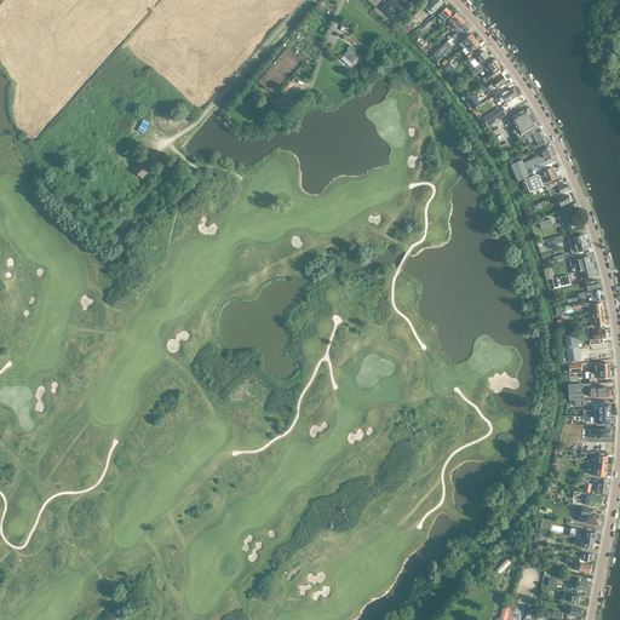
[(395,21),(409,4),(406,1),(407,0),(406,0),(390,0),(383,9),(389,15),(386,17),(392,22),(394,21),(395,21)]
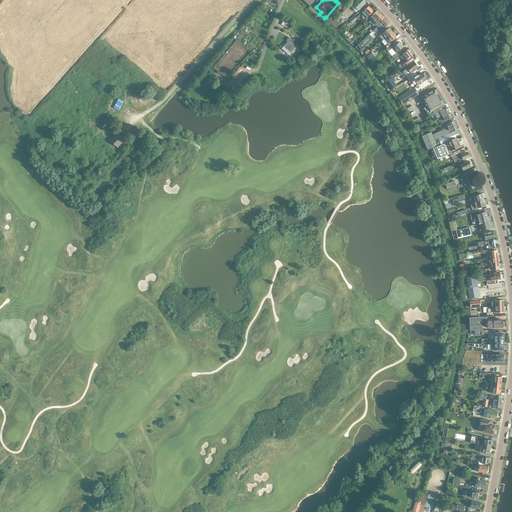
[(362,0),(358,0),(351,7),(356,12),(365,3),(362,0)]
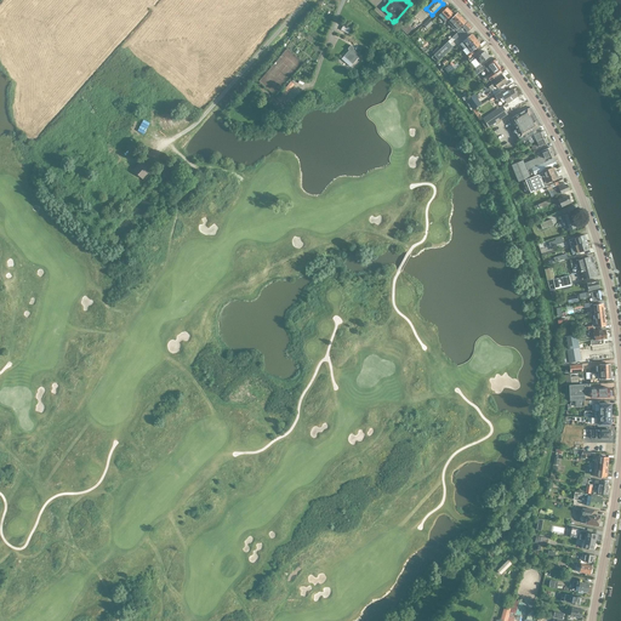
[(442,12),(446,17),(443,20),(445,22),(454,13),(448,7),(442,12)]
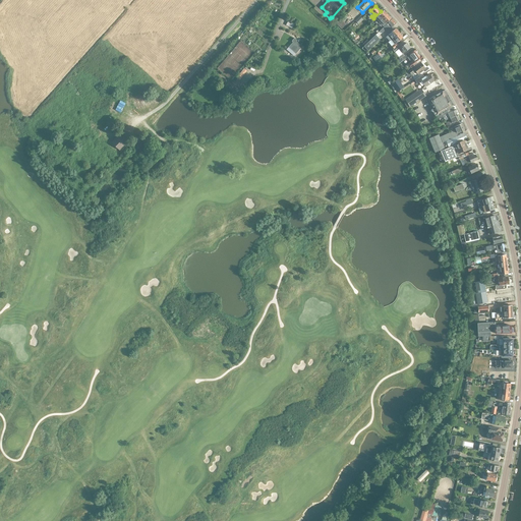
[(384,10),(375,18),(380,22),(388,14),(384,10)]
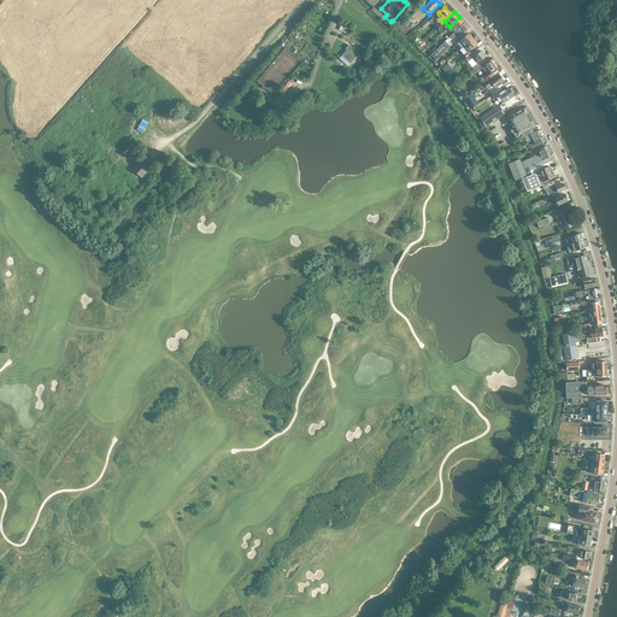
[(459,17),(450,27),(447,28),(452,33),(454,30),(454,31),(464,22),(459,17)]
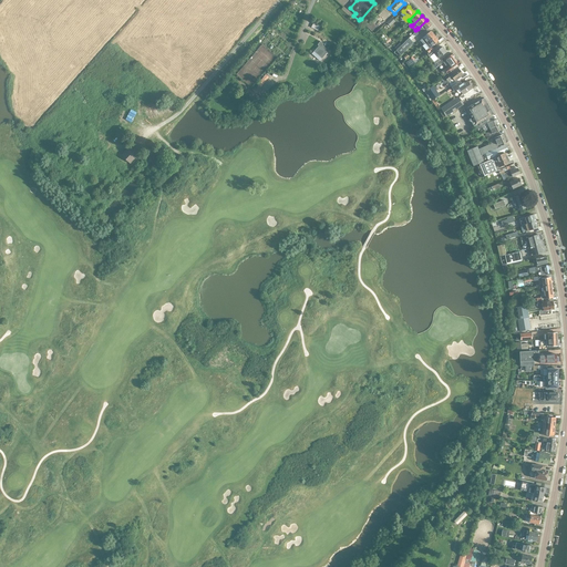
[(390,27),(395,21),(392,18),(387,22),(390,27)]
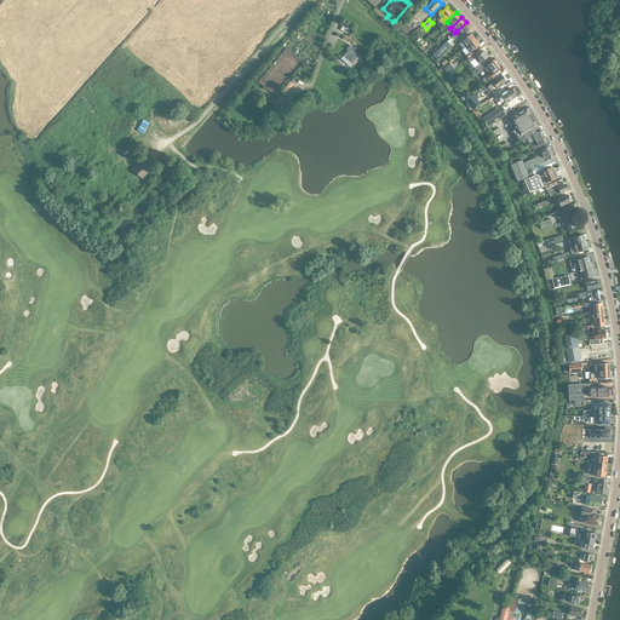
[(468,22),(463,27),(457,32),(460,35),(463,32),(465,34),(468,32),(472,28),(468,22)]
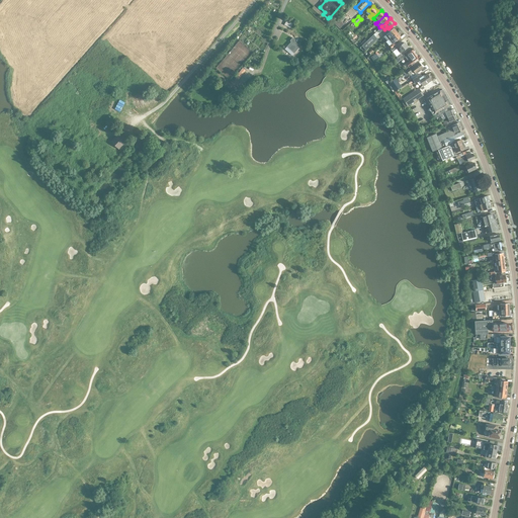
[(394,28),(385,35),(386,37),(385,38),(386,40),(397,32),(394,28)]
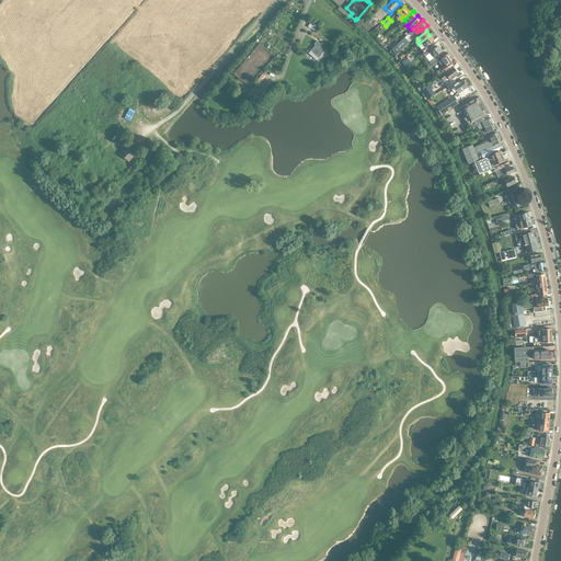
[(398,44),(393,48),(392,49),(397,55),(398,56),(402,53),(401,50),(409,43),(407,39),(411,35),(409,34),(404,37),(398,44)]
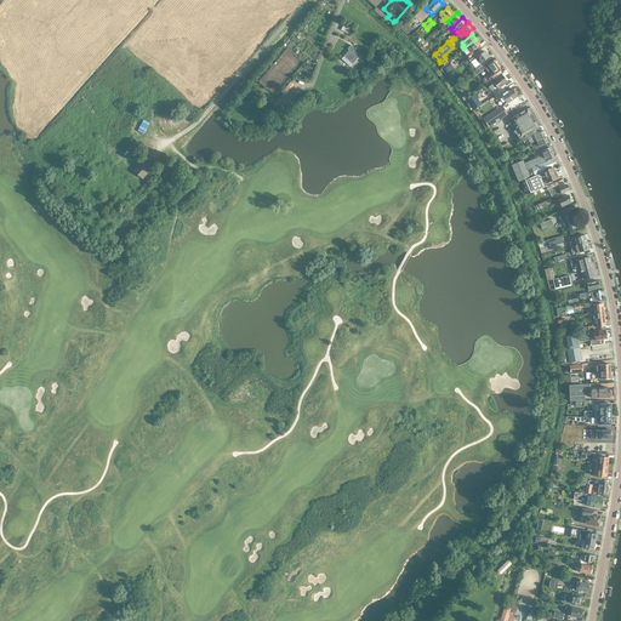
[(476,39),(463,49),(465,50),(466,47),(468,50),(471,53),(480,45),(476,39)]
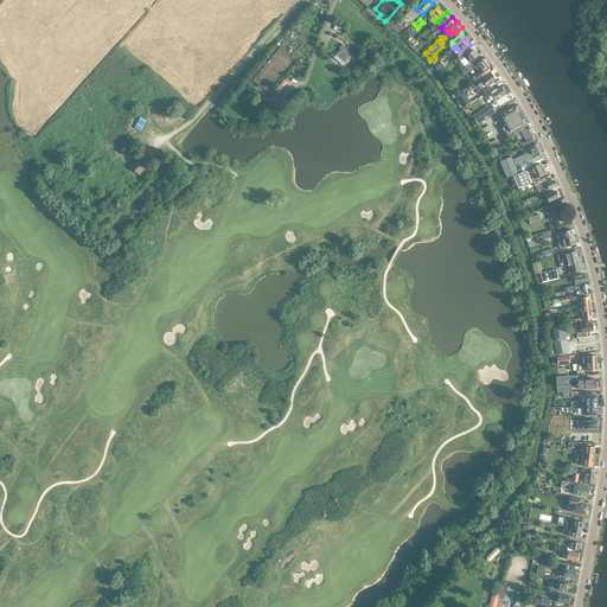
[(343,45),(342,46),(340,48),(342,50),(334,58),(343,65),(345,63),(352,55),(345,49),(346,48),(343,45)]
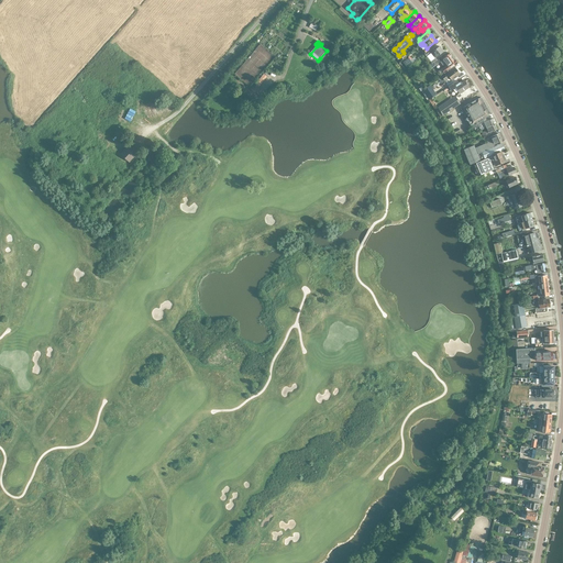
[(431,48),(424,54),(427,56),(431,53),(435,58),(443,52),(440,46),(433,52),(431,48)]
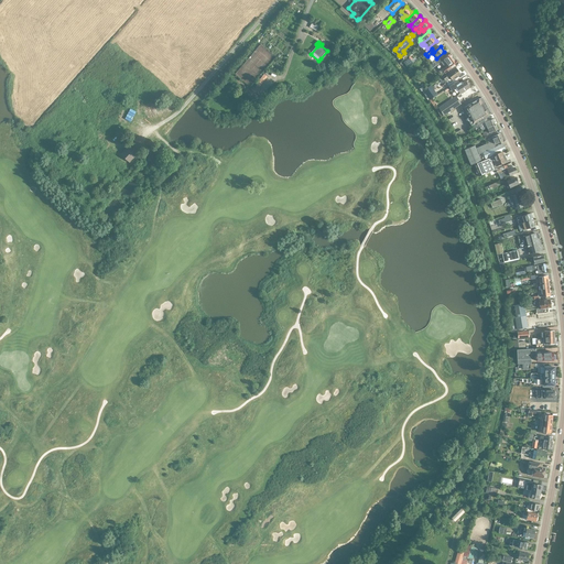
[(451,53),(445,57),(441,61),(440,58),(437,61),(436,58),(432,61),(434,63),(430,66),(432,68),(436,65),(440,71),(455,58),(451,53)]
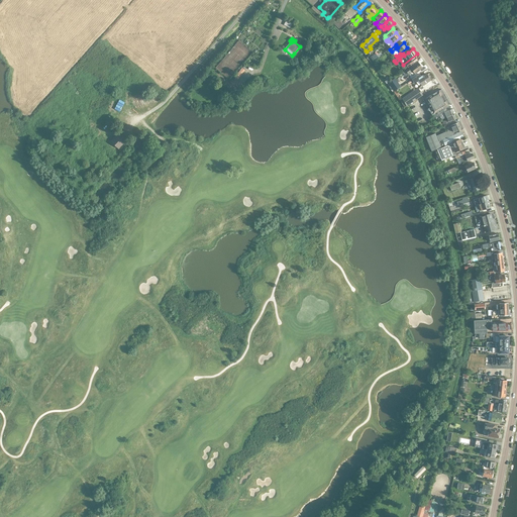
[(417,54),(403,65),(403,66),(400,69),(402,72),(405,70),(408,68),(421,59),(417,54)]
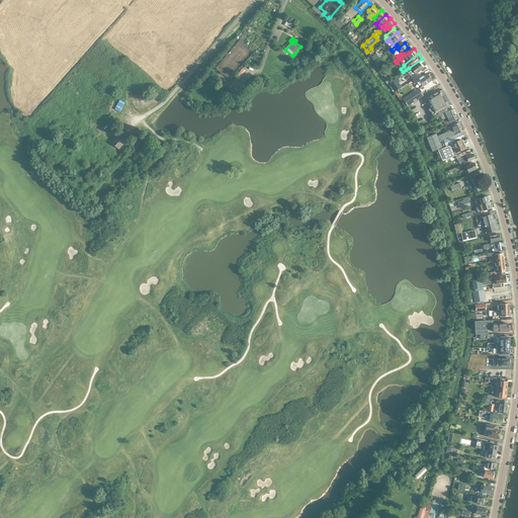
[(418,62),(406,71),(399,76),(402,80),(409,76),(410,75),(414,72),(416,74),(423,69),(418,62)]
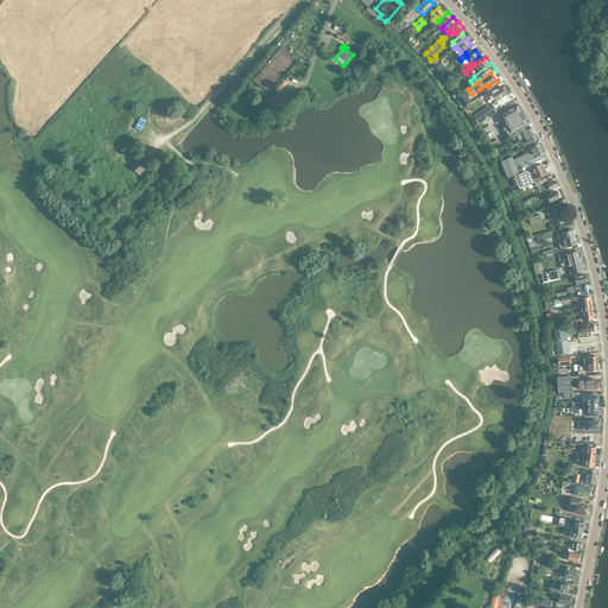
[(278,89),(280,92),(290,82),(286,80),(278,89)]
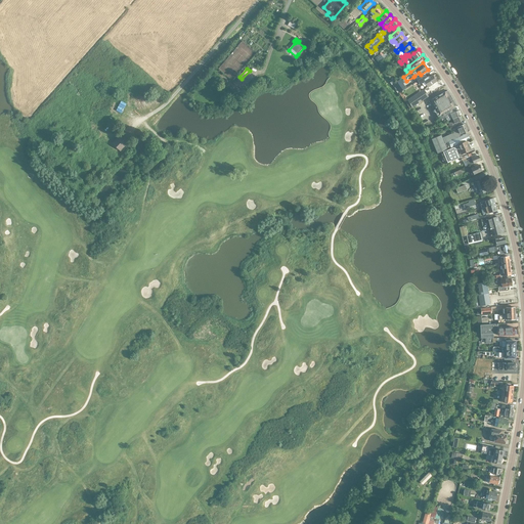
[(432,75),(428,78),(426,76),(420,80),(422,83),(424,81),(428,88),(437,82),(432,75)]
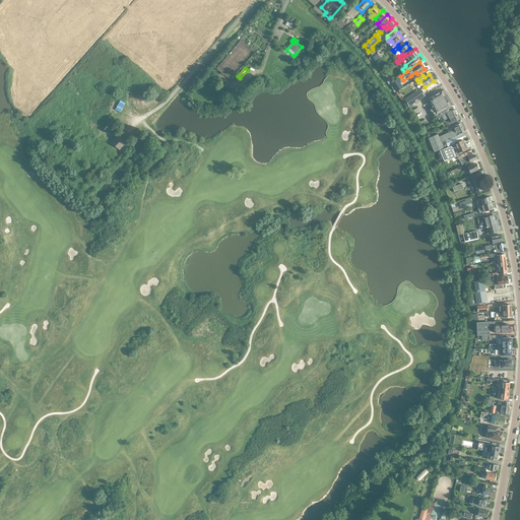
[(420,88),(408,96),(404,100),(409,107),(426,95),(420,88)]
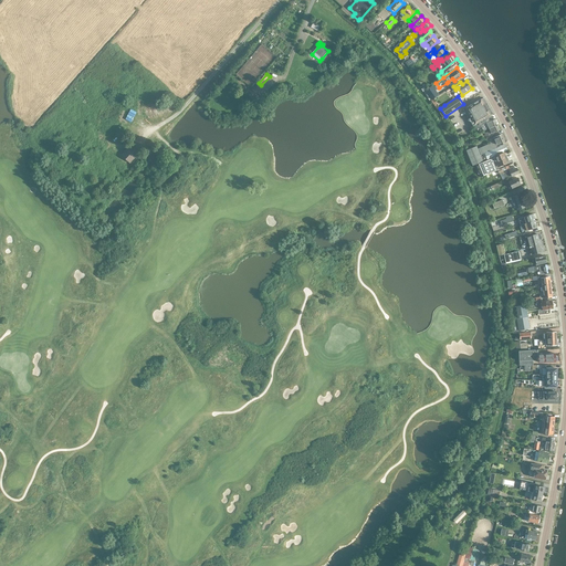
[(481,98),(465,108),(463,109),(469,118),(473,126),(491,116),(481,98)]
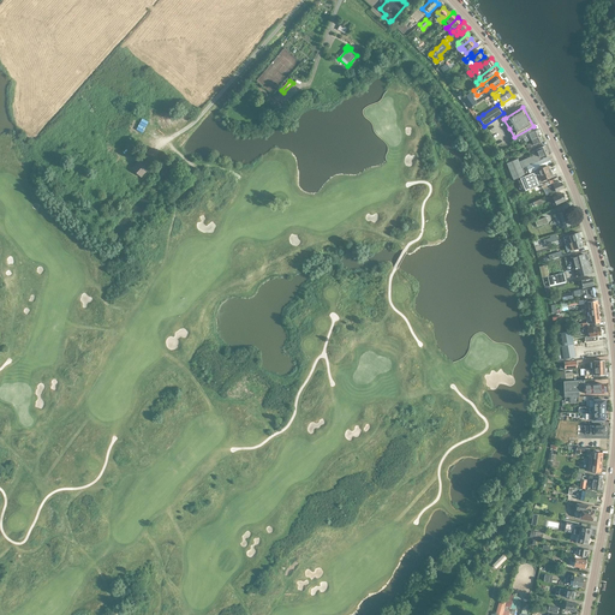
[(529,133),(523,137),(524,141),(530,137),(531,139),(541,136),(537,130),(529,133)]
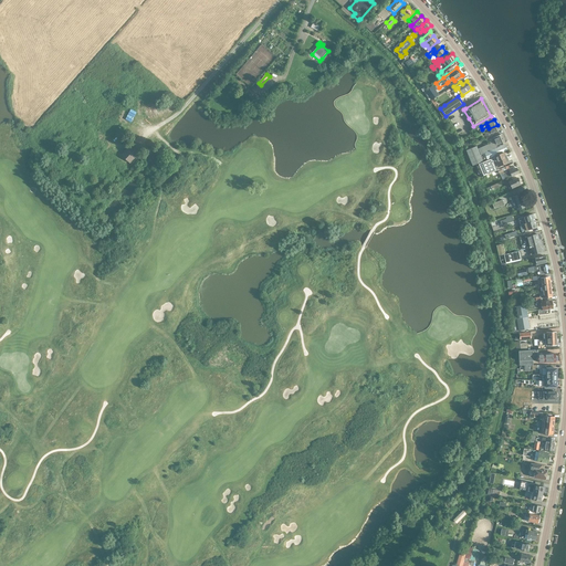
[(498,125),(489,128),(490,130),(484,133),(485,136),(491,134),(492,134),(500,130),(498,125)]
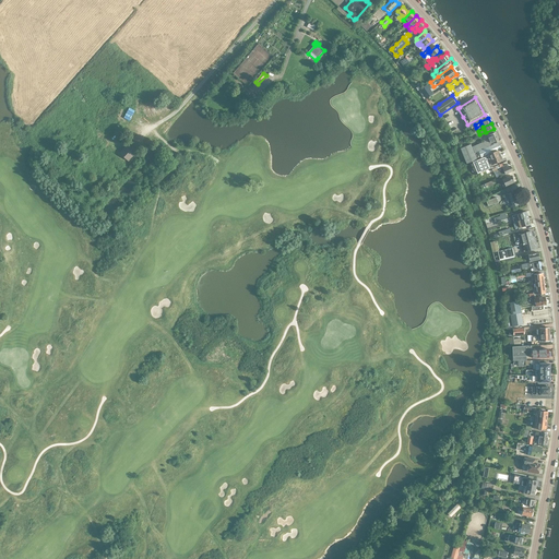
[(495,133),(487,135),(491,144),(499,142),(495,133)]
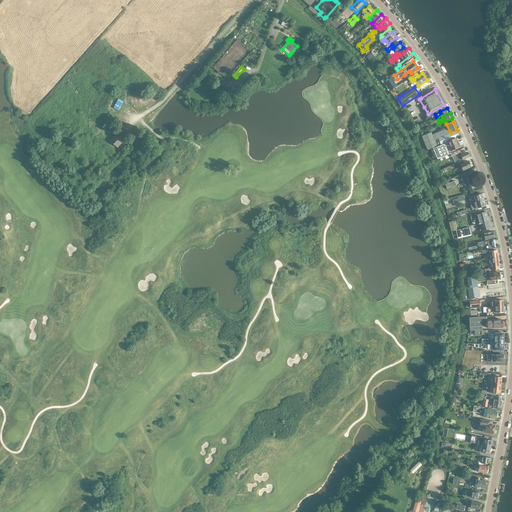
[(456,131),(449,134),(446,128),(432,134),(435,140),(438,139),(441,144),(459,136),(456,131)]
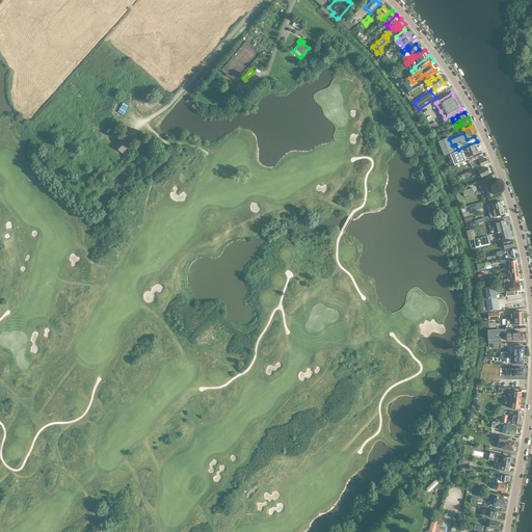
[(131,144),(123,137),(113,145),(122,154),(131,144)]
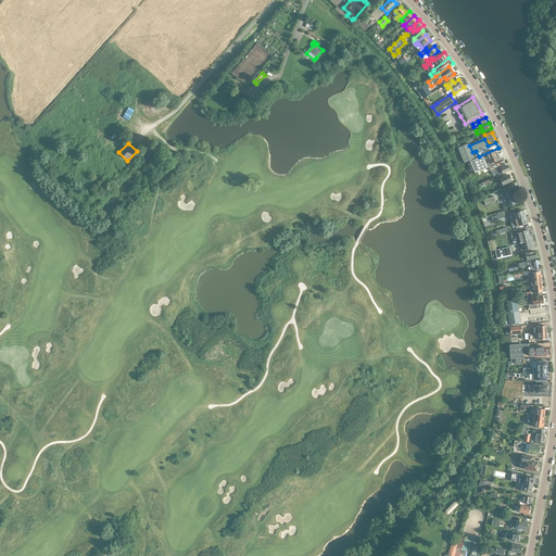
[(464,163),(475,159),(468,143),(458,148),(464,163)]
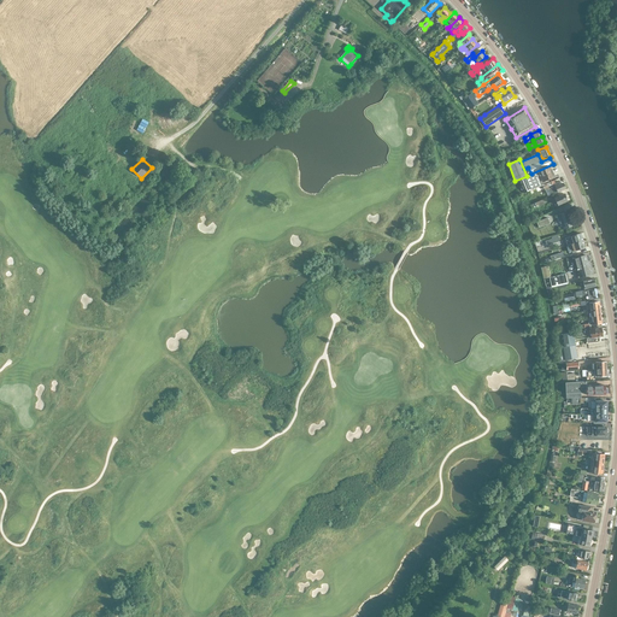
[(550,166),(538,171),(539,171),(518,180),(524,193),(529,191),(552,182),(551,178),(554,177),(550,166)]
